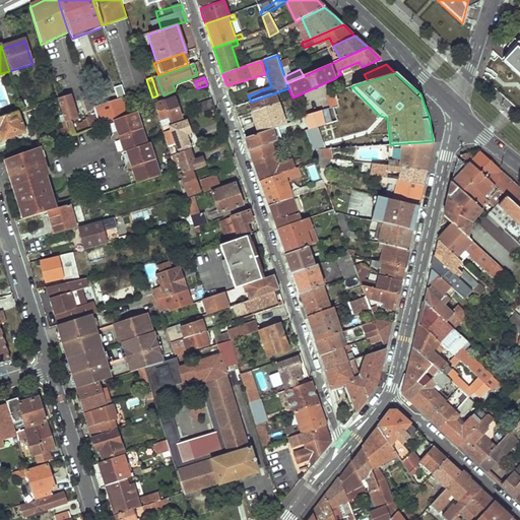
[(331,109),(333,108),(339,106),(335,92),(327,95),(331,109)]
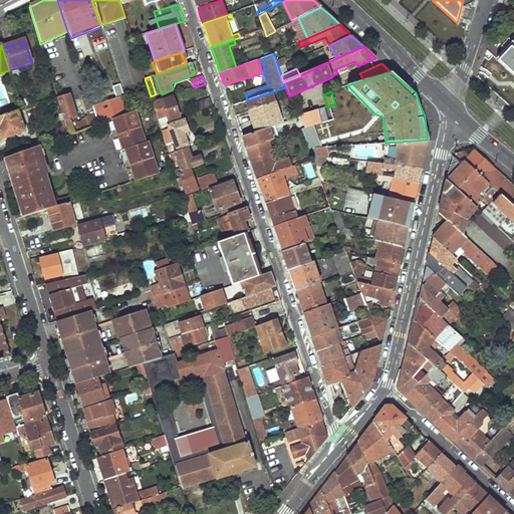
[(246,101),(250,110),(275,102),(271,92),(248,100),(246,101)]
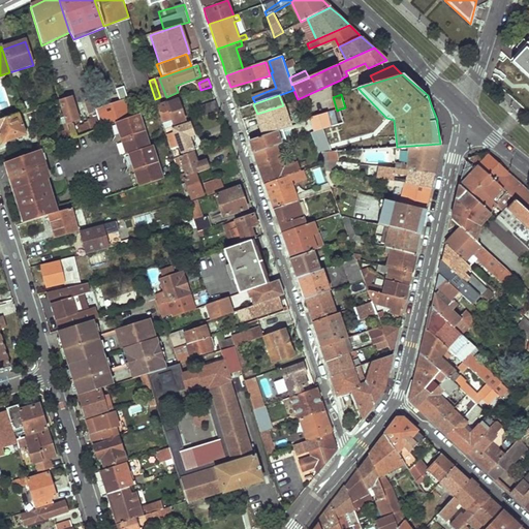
[(79,120),(72,98),(60,101),(66,124),(79,120)]
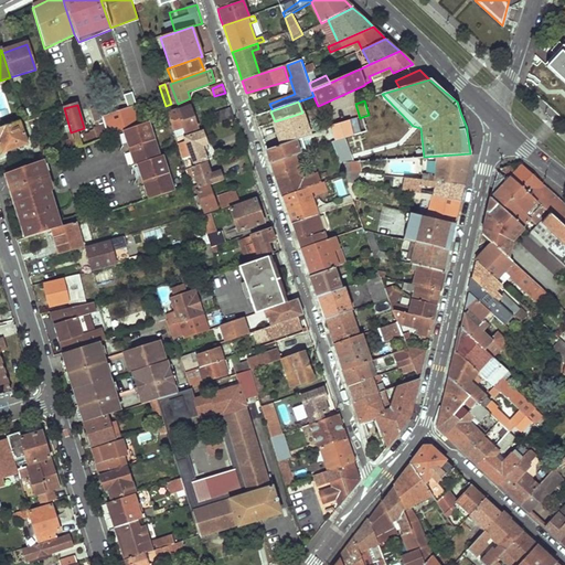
[(191,106),(174,112),(176,115),(180,114),(185,132),(199,128),(191,106)]
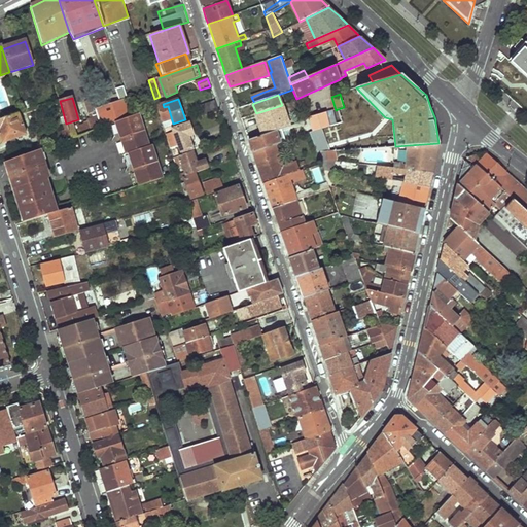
[(88,113),(96,110),(92,100),(84,103),(88,113)]
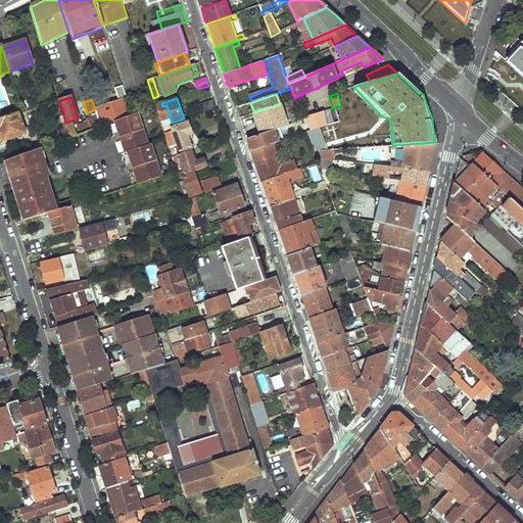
[(200,115),(217,110),(214,99),(196,105),(200,115)]
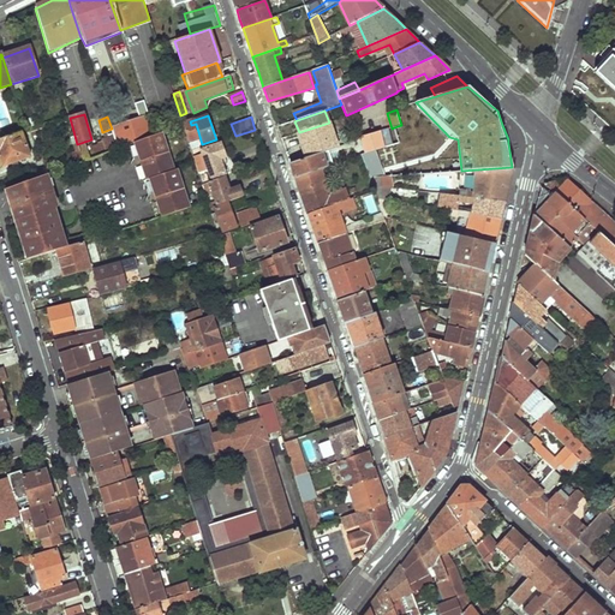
[(299,132),(308,157),(321,153),(338,147),(329,123),(299,132)]
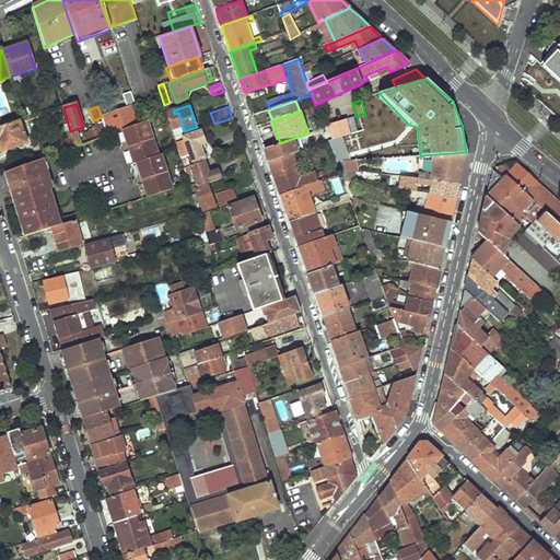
[(346,120),(329,125),(334,140),(349,135),(346,120)]
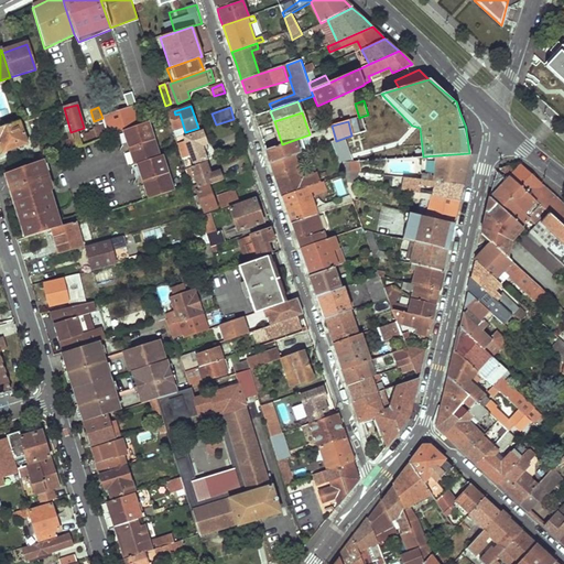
[(20,122),(0,128),(0,149),(2,155),(28,145),(20,122)]
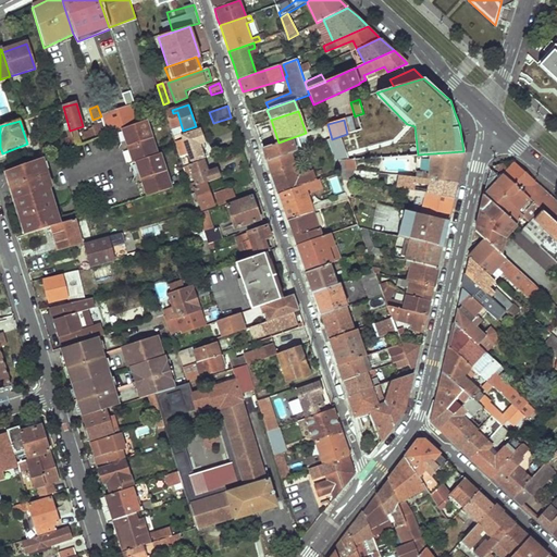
[(140,123),(118,131),(128,165),(131,164),(141,199),(173,189),(162,153),(159,155),(148,121),(140,123)]
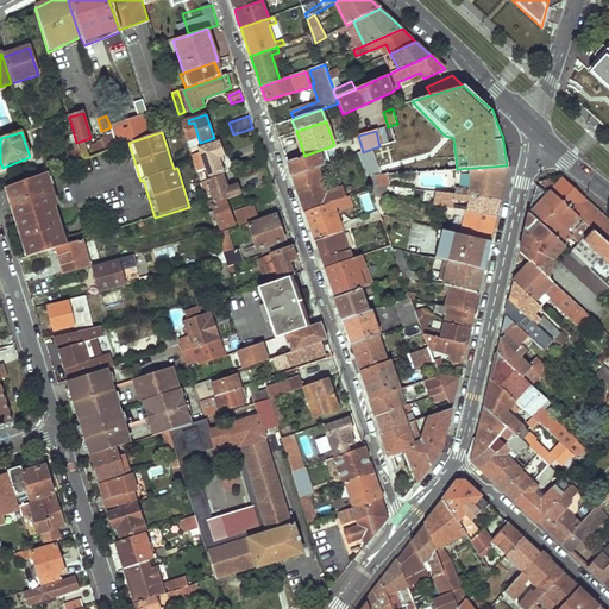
[(110,150),(117,148),(112,135),(106,137),(110,150)]
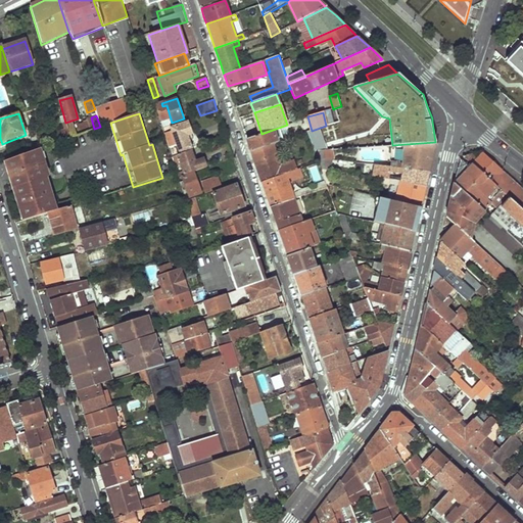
[(70,137),(91,130),(88,122),(79,126),(78,123),(66,127),(67,129),(70,137)]
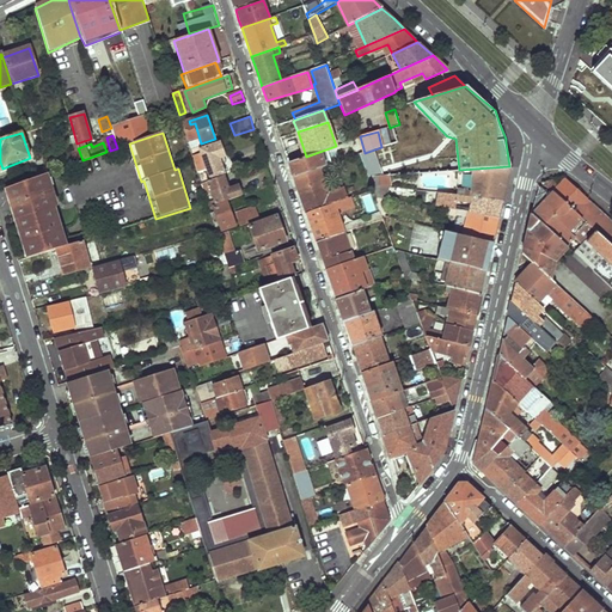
[(219,144),(200,150),(209,178),(222,173),(220,165),(226,163),(219,144)]
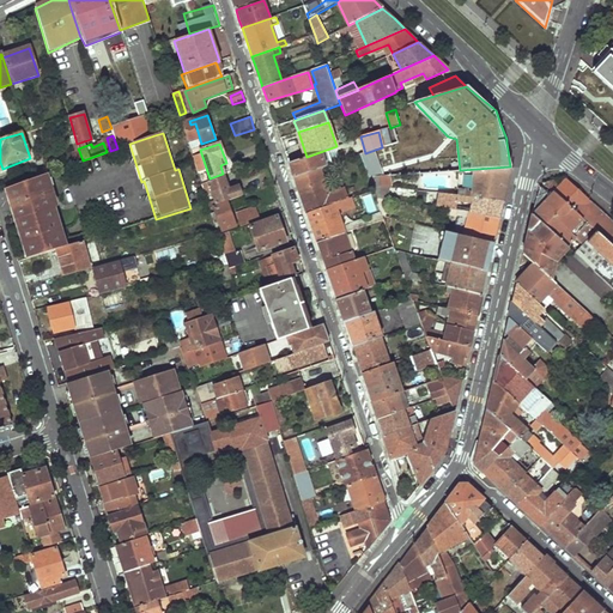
[(79,151),(64,156),(67,167),(83,161),(79,151)]
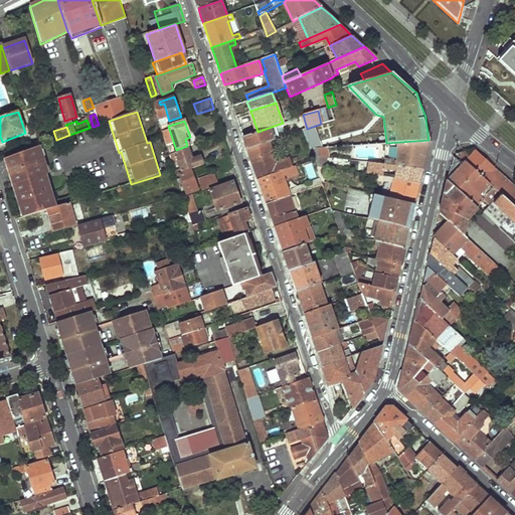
[(244,143),(246,148),(269,140),(273,139),(269,128),(258,132),(242,137),(244,143)]
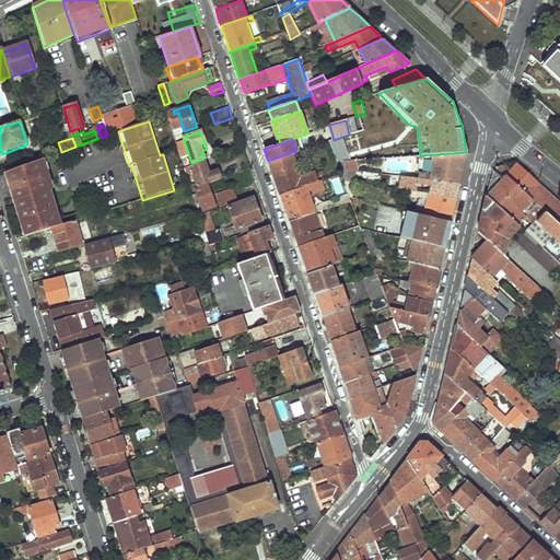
[(179,140),(175,141),(184,168),(188,166),(179,140)]
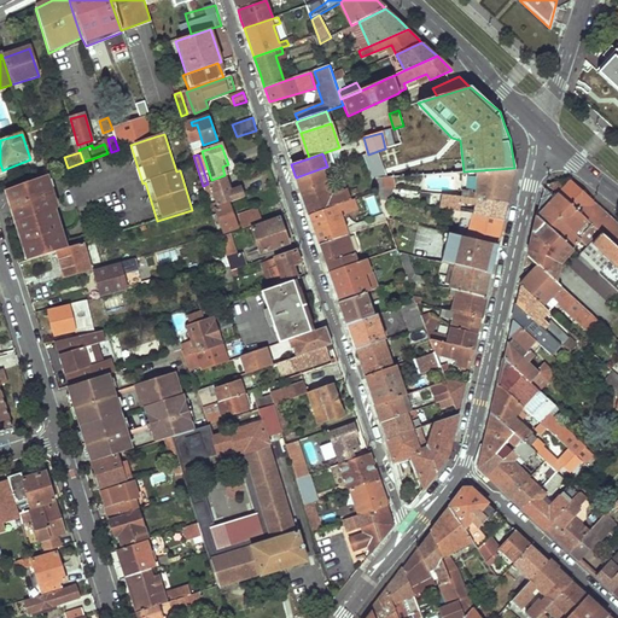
[(303,202),(308,215),(339,204),(338,203),(351,198),(348,188),(332,194),(322,168),(296,178),(301,192),(303,191),(305,200),(303,202)]
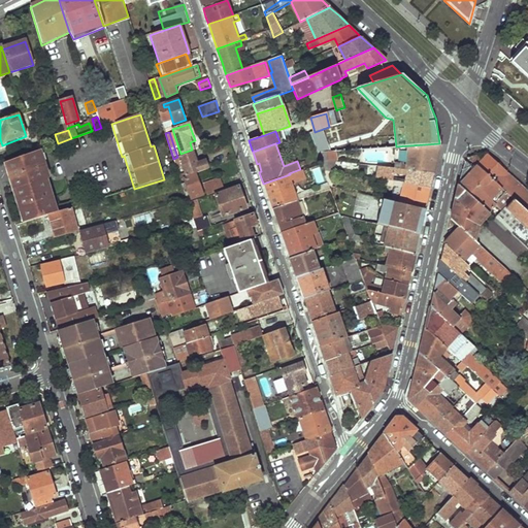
[(436,158),(439,143),(410,145),(407,146),(406,165),(403,164),(403,163),(399,163),(399,168),(407,169),(433,173),(436,158)]
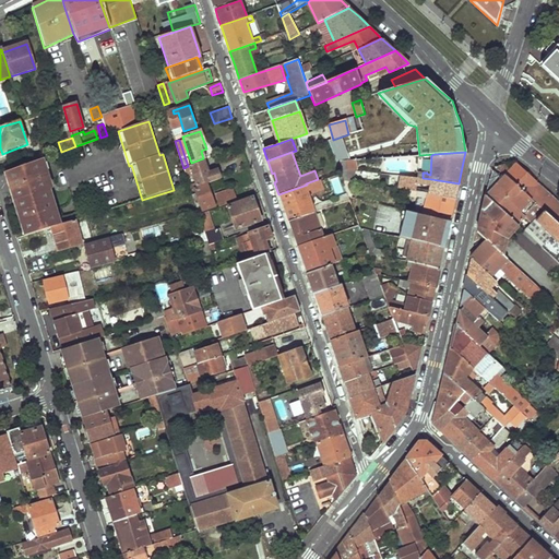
[(50,227),(59,225),(48,190),(50,190),(40,158),(4,171),(24,235),(50,227)]
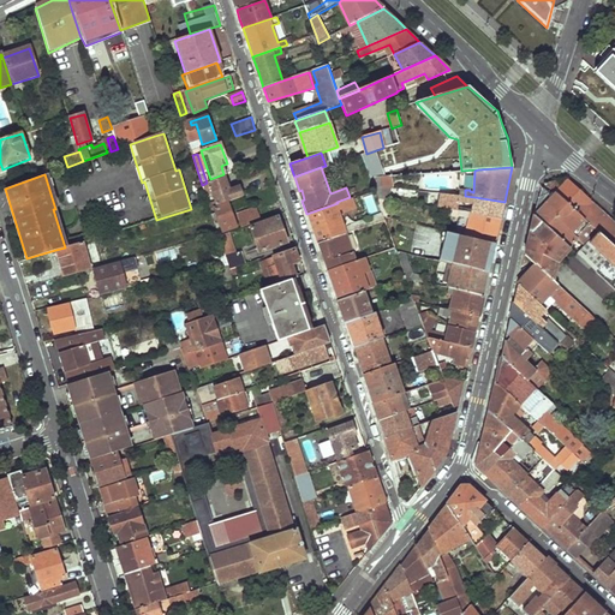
[(392,175),(369,177),(372,186),(393,189),(392,175)]
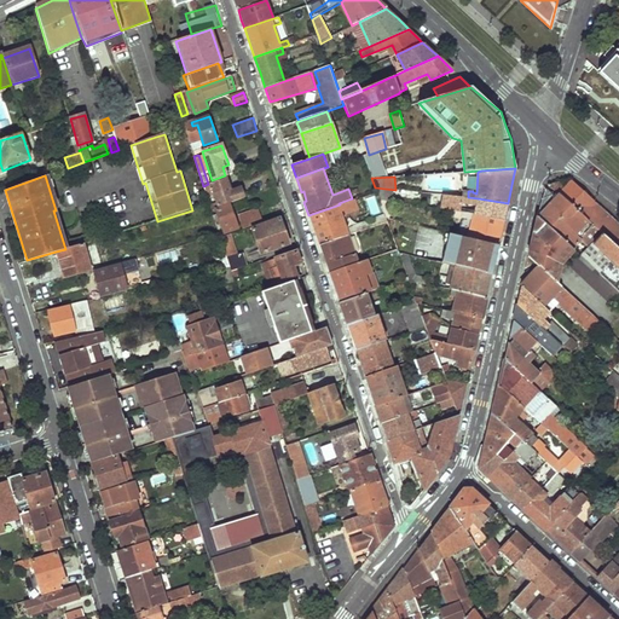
[(226,178),(208,184),(203,186),(207,195),(213,192),(217,203),(210,206),(212,210),(243,198),(239,187),(231,191),(226,178)]
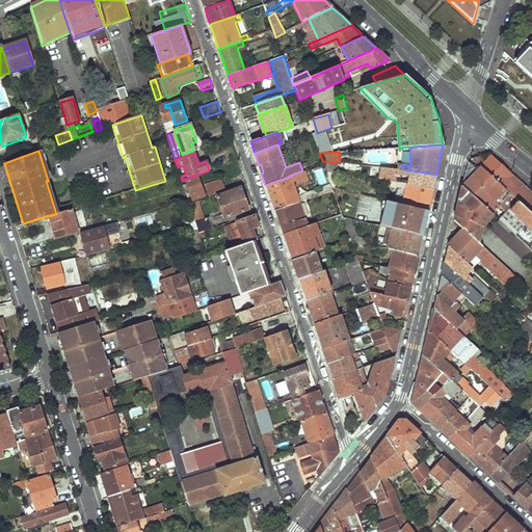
[(479,156),(471,159),(479,167),(490,177),(501,164),(490,155),(485,161),(479,156)]
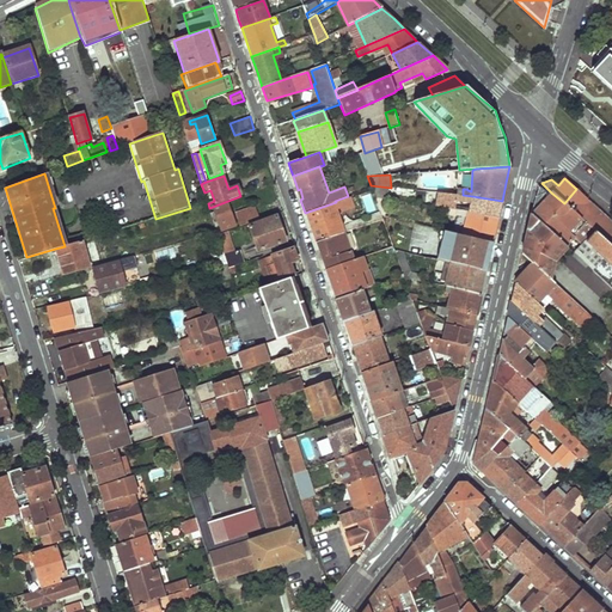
[(537,199),(532,214),(570,249),(574,252),(577,248),(568,240),(571,236),(581,244),(593,230),(564,203),(551,193),(549,195),(540,188),(537,199)]
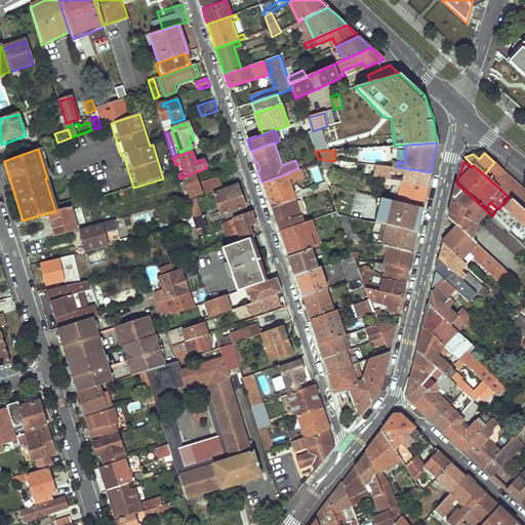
[(524,211),(524,197),(511,185),(510,186),(499,176),(505,171),(494,162),(484,174),(509,197),(524,211)]
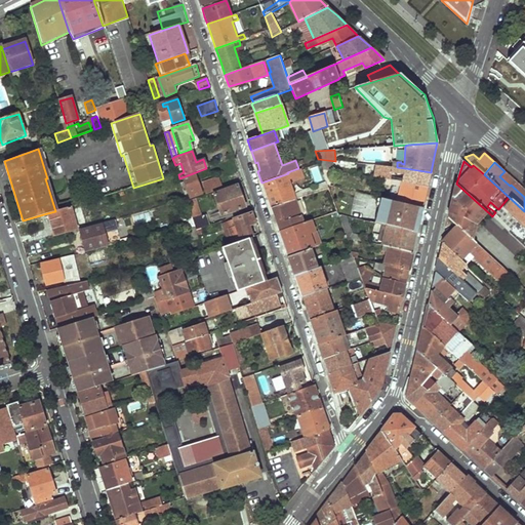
[(314,166),(317,174),(323,172),(320,164),(314,166)]
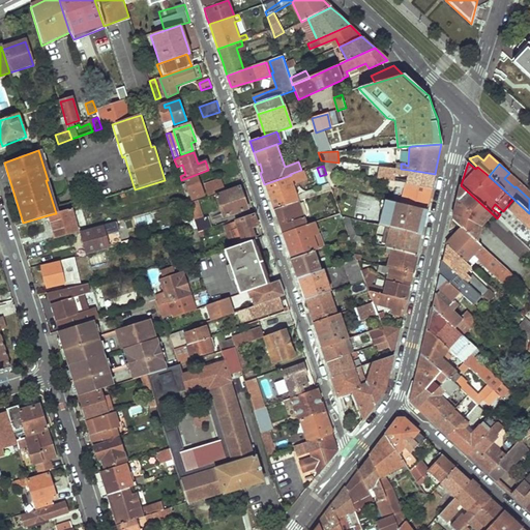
[(401,169),(370,166),(367,178),(387,180),(432,187),(433,181),(435,174),(409,170),(401,169)]
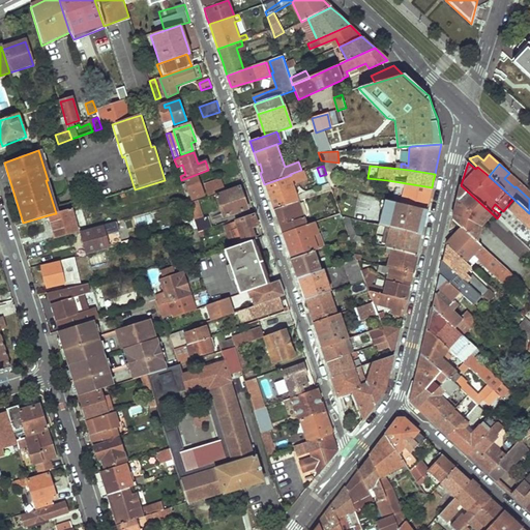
[(269,198),(273,209),(297,201),(331,188),(330,185),(328,181),(296,193),(292,180),(295,179),(296,183),(306,179),(303,171),(291,175),(264,184),(269,198)]
